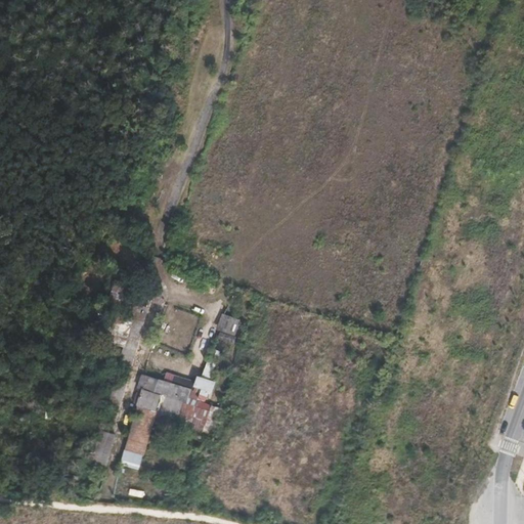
[(242,319),(222,313),(217,330),(236,336),(242,319)]
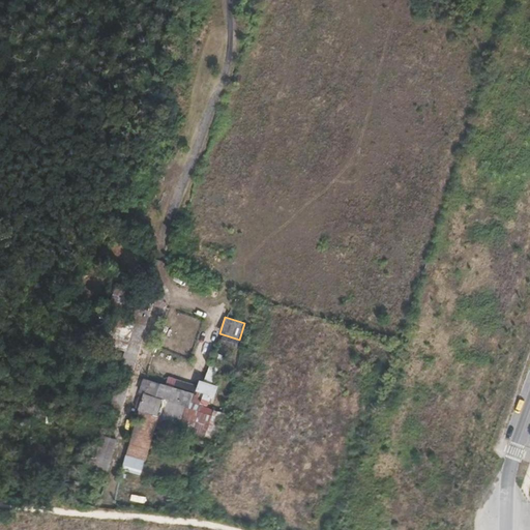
[(206,379),(215,382),(219,372),(210,369),(206,379)]
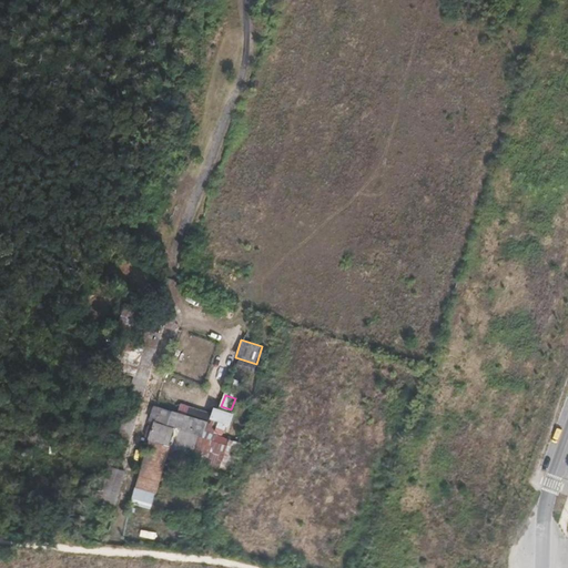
[(203,421),(153,405),(149,419),(155,422),(131,504),(150,510),(174,427),(199,435),(203,421)]
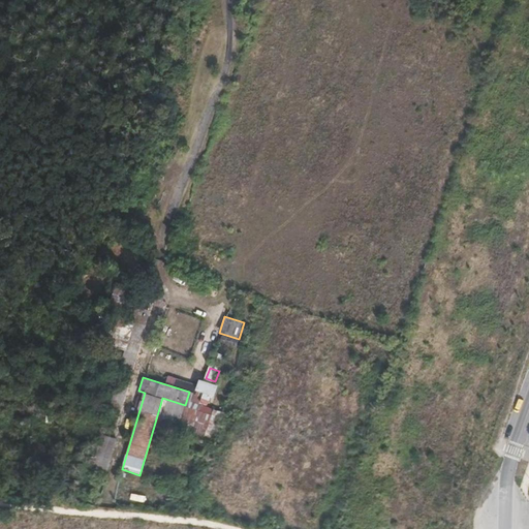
[(218,385),(199,379),(195,391),(204,393),(200,404),(209,406),(212,396),(215,397),(218,385)]
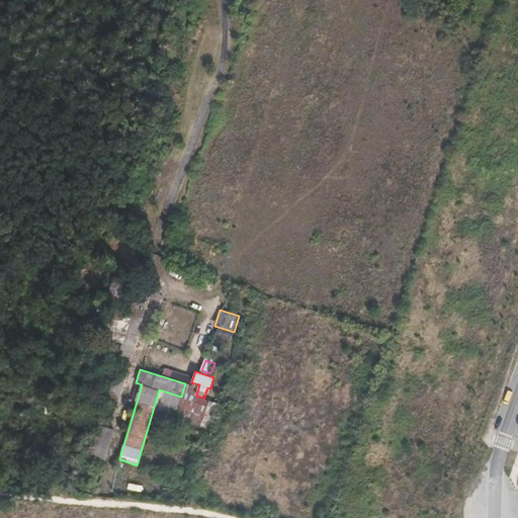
[(207,407),(182,398),(174,420),(199,428),(207,407)]
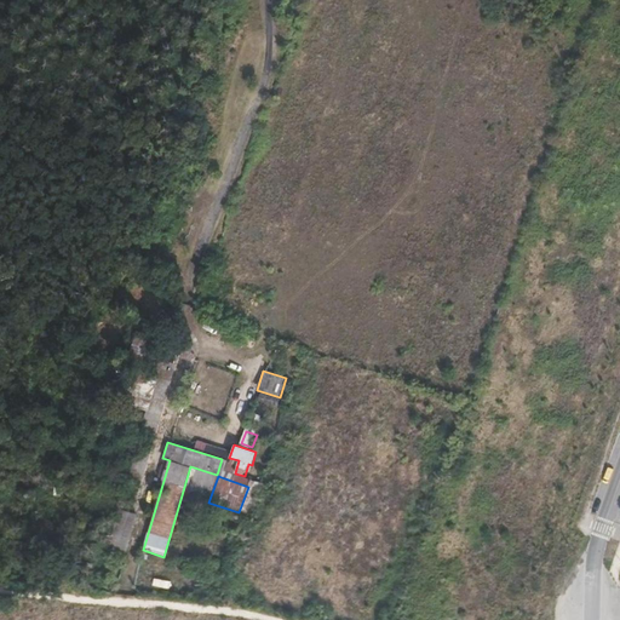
[(137,516),(120,511),(109,551),(126,556),(137,516)]
